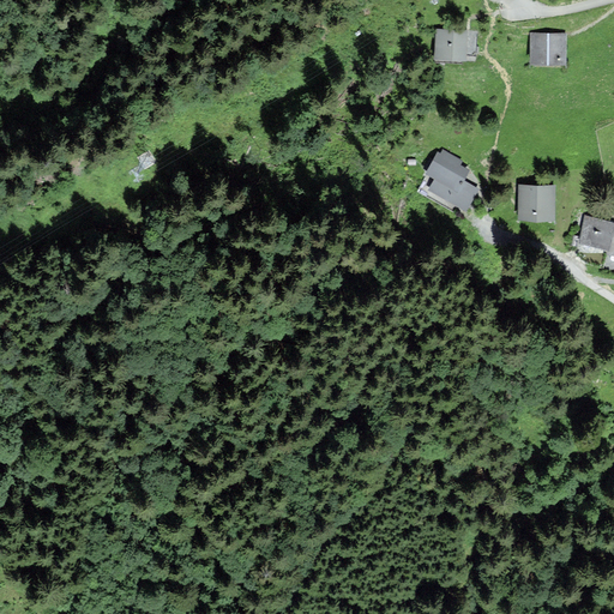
[(464,60),(467,31),(438,29),(435,58),(464,60)]
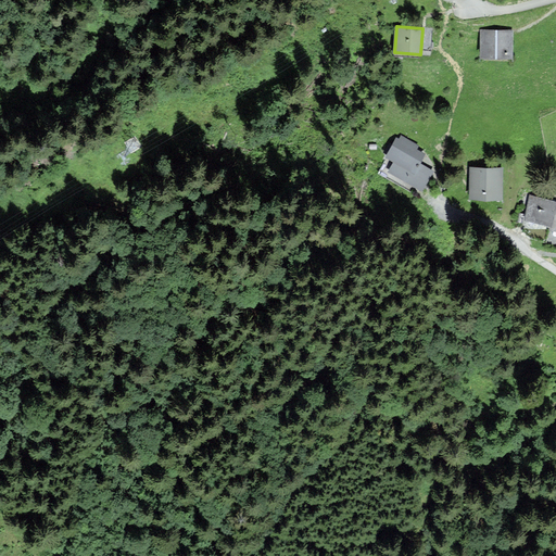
[(512,30),(482,30),(482,57),(512,57),(512,30)]
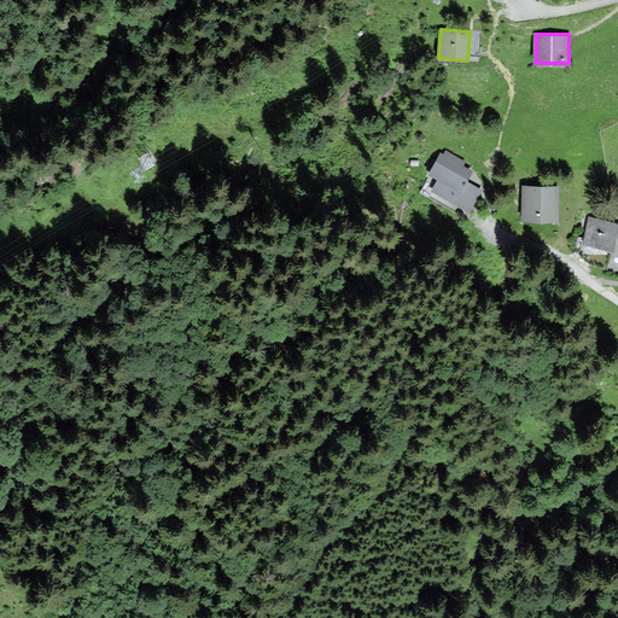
[(461,167),(465,162),(447,152),(444,156),(441,155),(431,174),(439,179),(433,191),(470,210),(481,191),(465,182),(471,172),(461,167)]
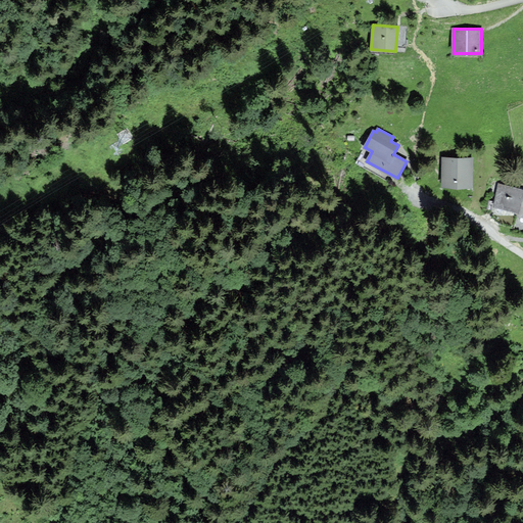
[(472,158),(443,158),(442,186),(471,186),(472,158)]
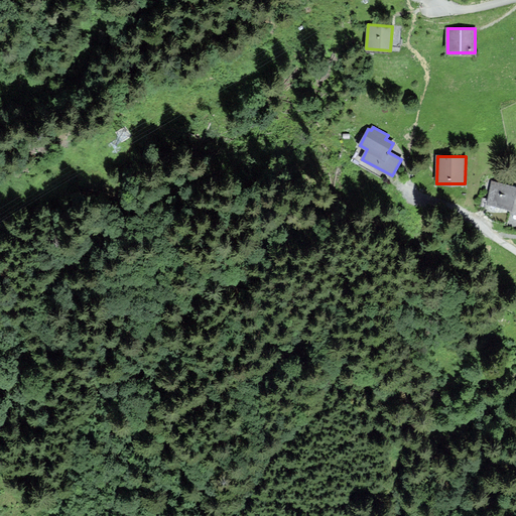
[(489,203),(513,209),(515,194),(515,186),(493,182),(489,203)]
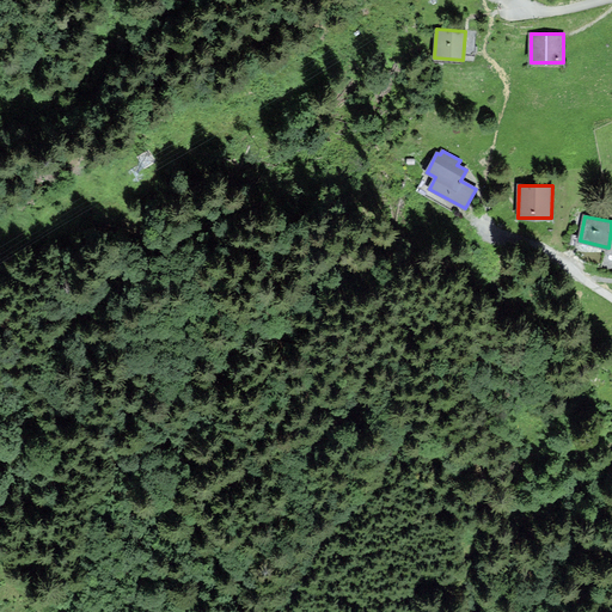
All buildings are outlined.
